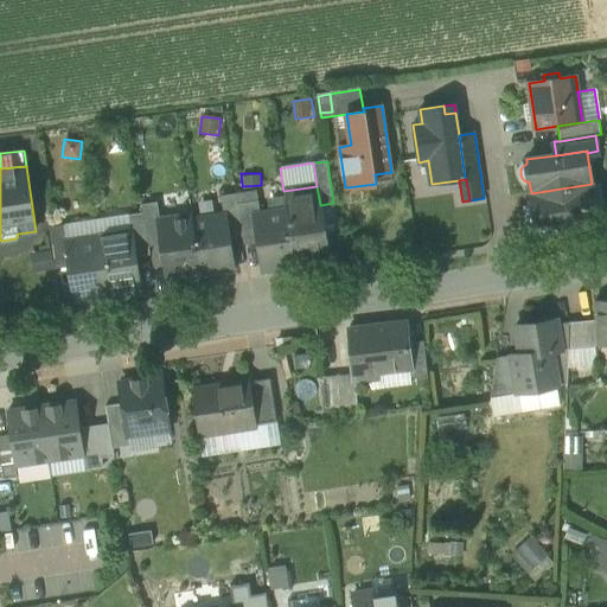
[(596,210),(592,184),(531,193),(532,203),(529,205),(526,209),(526,212),(528,216),(531,219),(535,221),(554,218),(555,225),(564,223),(563,217),(570,216),(596,212),(596,210)]
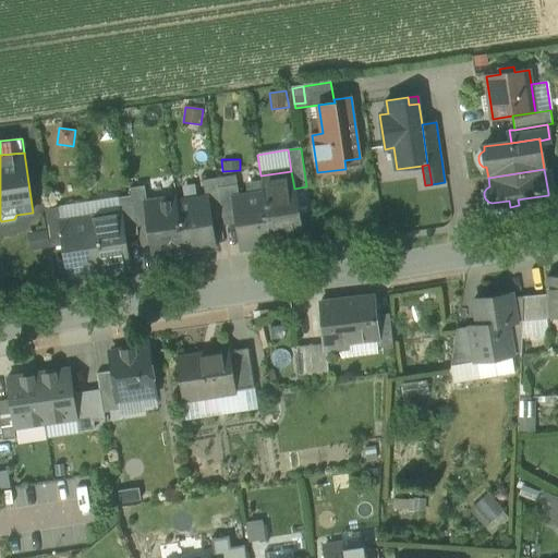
[(261,176),(264,193),(271,245),(302,241),(294,189),(291,171),(261,176)]
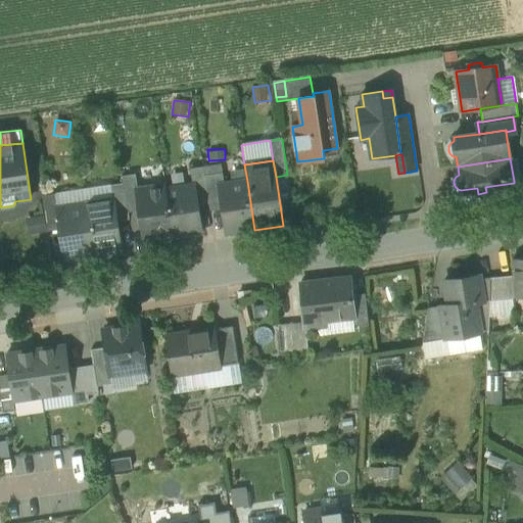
[(197,205),(209,203),(204,176),(203,168),(190,169),(193,187),(194,187),(197,205)]
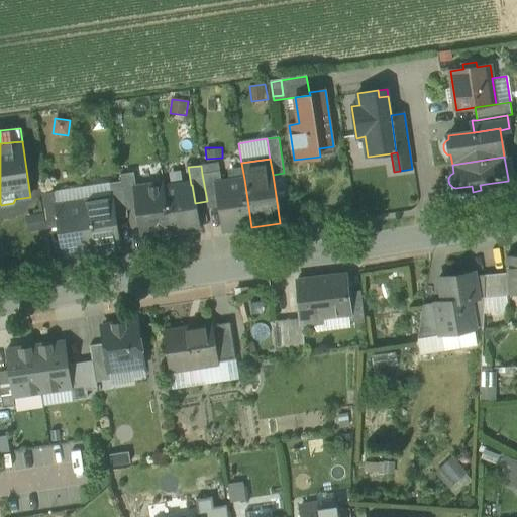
[(220,171),(202,174),(207,201),(208,209),(220,207),(216,184),(222,183),(220,171)]
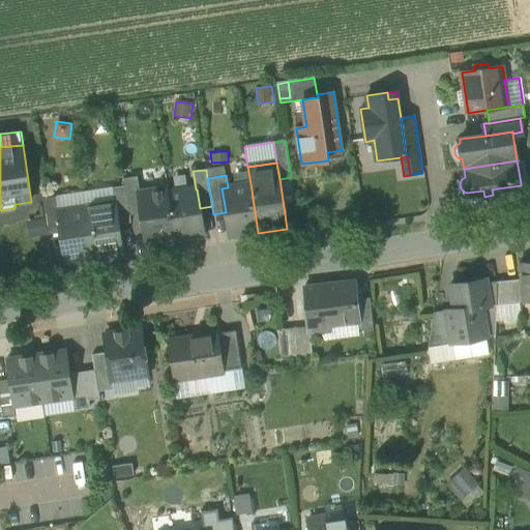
[(124,179),(125,185),(129,215),(142,213),(139,194),(140,193),(138,177),(124,179)]
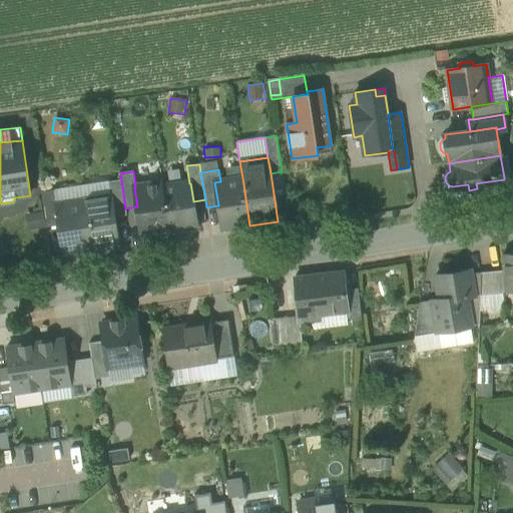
[(478,197),(478,199),(512,193),(512,190),(511,176),(504,177),(504,179),(482,182),(476,183),(477,188),(478,197)]
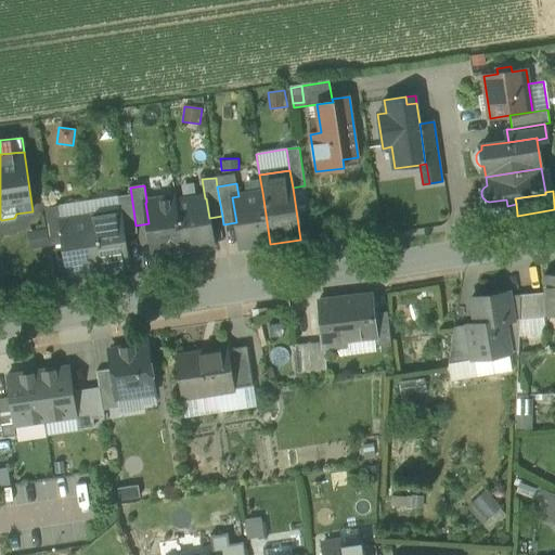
[(240,248),(270,244),(262,192),(239,196),(232,197),(236,222),(240,248)]
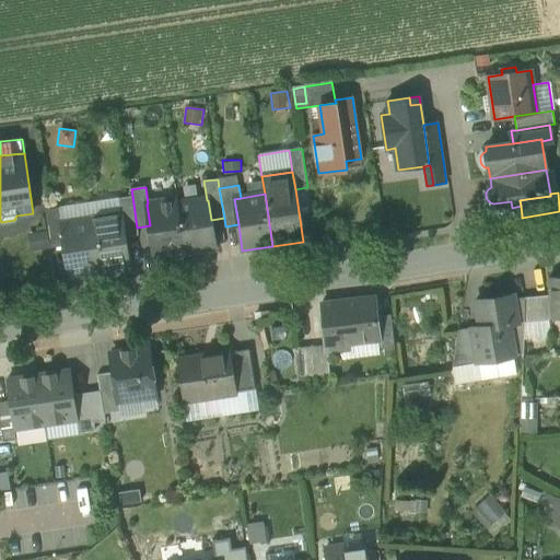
[(138,235),(137,228),(132,196),(118,198),(121,216),(125,237),(138,235)]
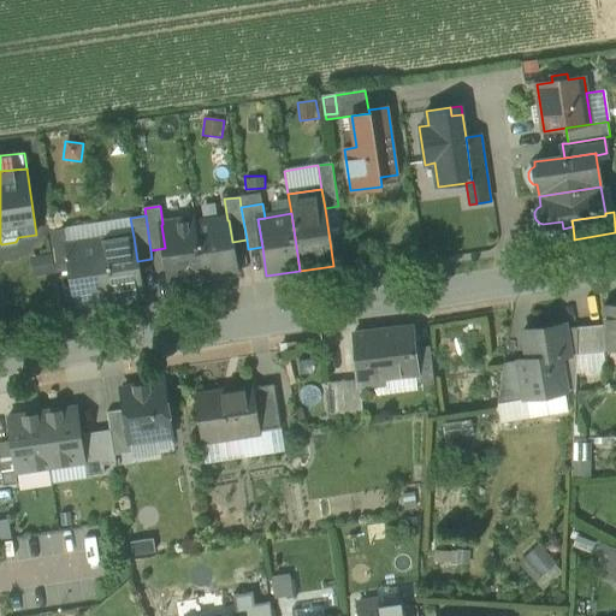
[(130,218),(98,223),(101,242),(134,237),(130,218)]
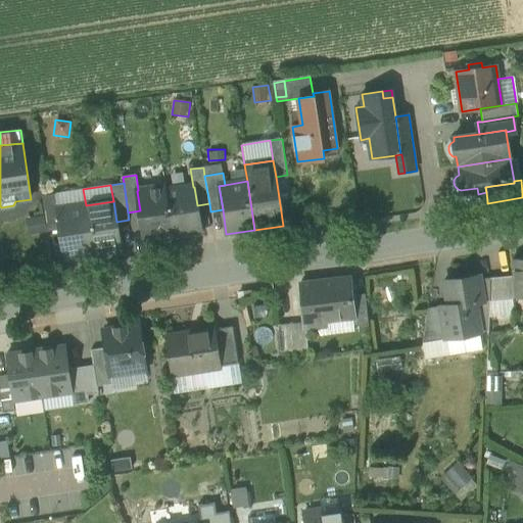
[(144,240),(147,243),(155,241),(157,238),(173,236),(165,190),(165,186),(138,190),(137,191),(140,210),(144,240)]
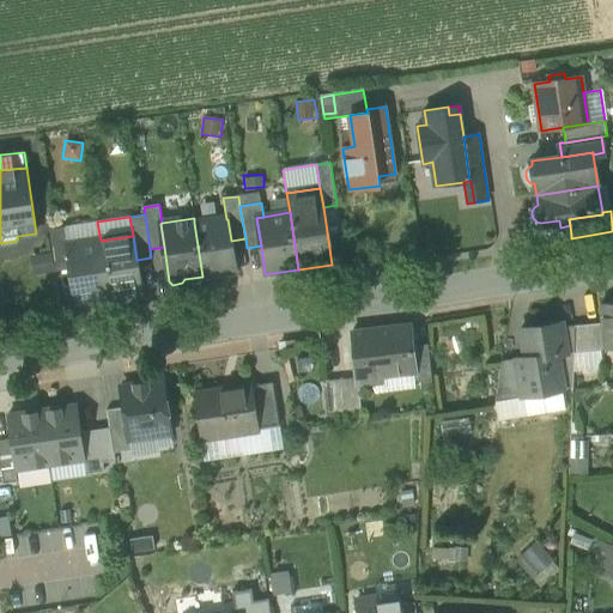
[(194,223),(202,277),(219,274),(222,275),(231,274),(235,268),(231,241),(228,219),(226,219),(194,223)]
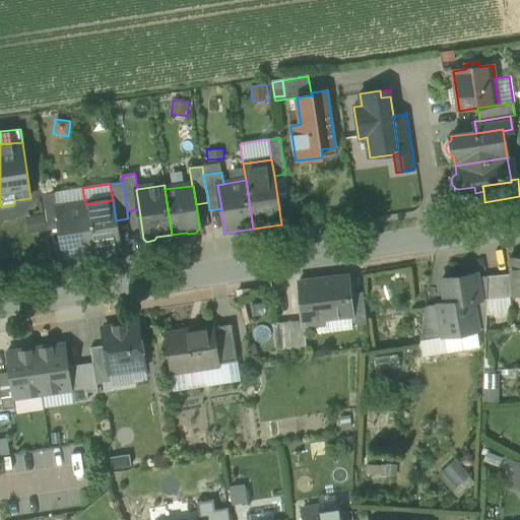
[(58,208),(85,204),(82,188),(55,193),(58,208)]
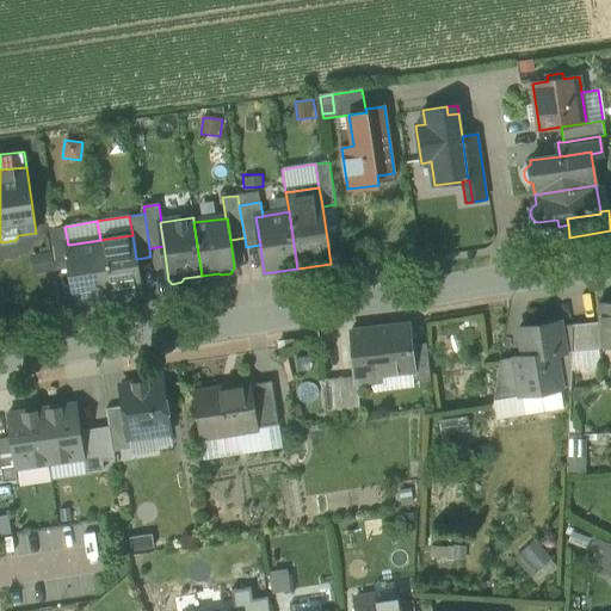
[(53,251),(56,271),(71,269),(67,245),(68,245),(65,227),(50,228),(53,251)]
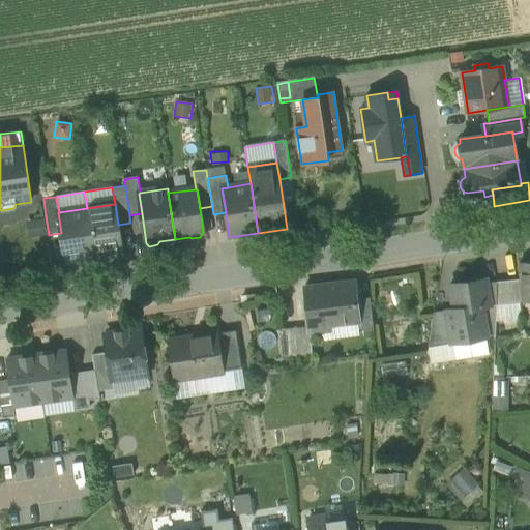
[(115,204),(87,208),(94,258),(122,253),(118,225),(115,204)]
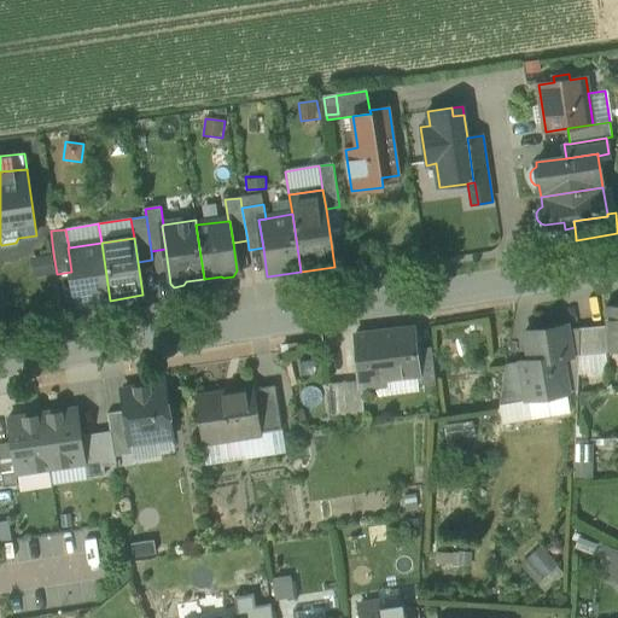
[(76,305),(110,301),(101,243),(69,248),(68,248),(71,272),(76,305)]
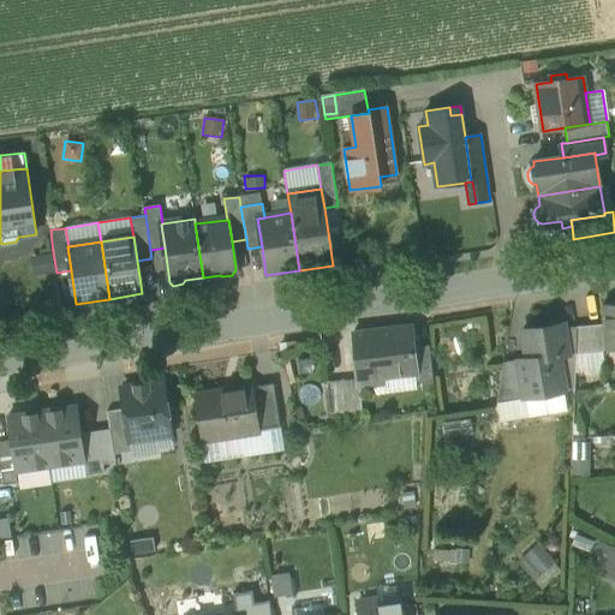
[(57,273),(53,252),(29,256),(33,276),(57,273)]
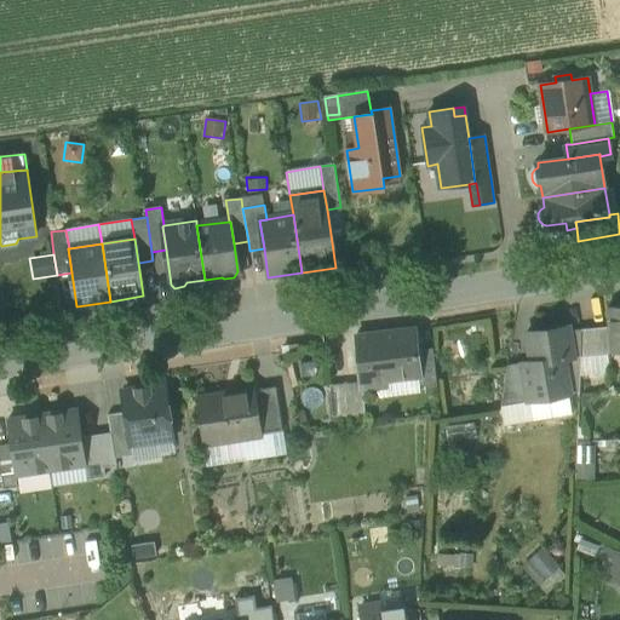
[(609,327),(612,352),(619,351),(619,305),(607,308),(609,327)]
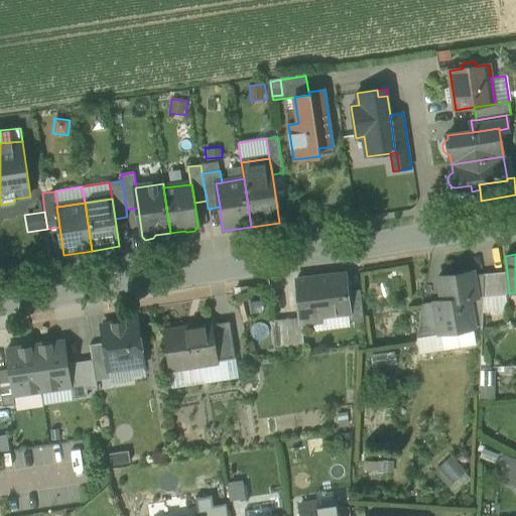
[(435,302),(440,335),(475,329),(470,299),(478,298),(474,272),(438,277),(442,301),(435,302)]
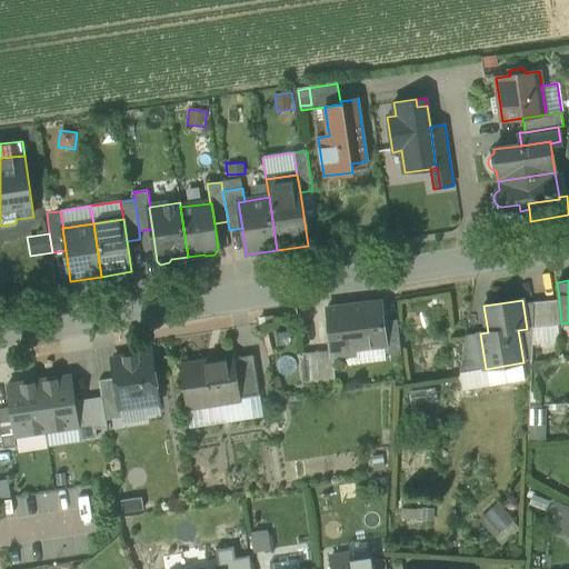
[(533,302),(532,327),(559,325),(561,323),(559,300),(533,302)]
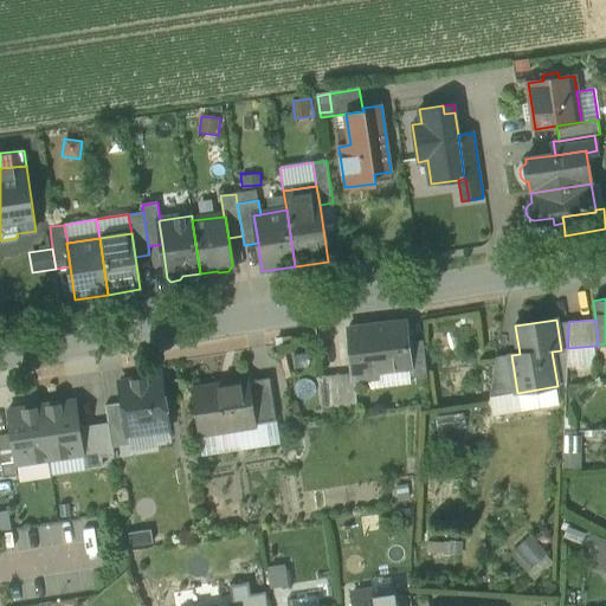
[(354,373),(355,381),(356,381),(367,380),(379,378),(379,372),(410,368),(412,368),(408,342),(406,321),(348,328),(354,373)]
